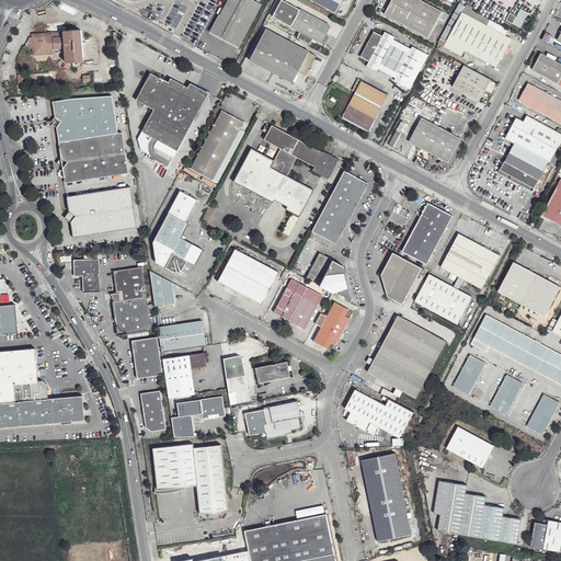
[(262,7),(250,0),(227,0),(209,34),(239,50),(262,7)]
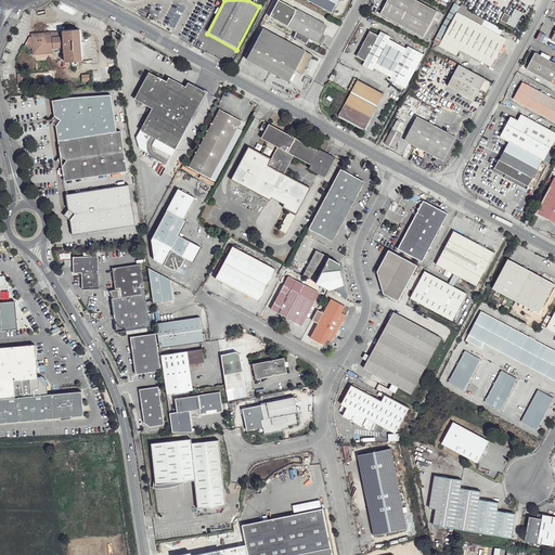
[(327,26),(279,0),(278,0),(268,16),(269,17),(296,34),(294,39),(307,47),(309,40),(318,46),(319,43),(322,44),(326,34),(324,34),(327,26)]
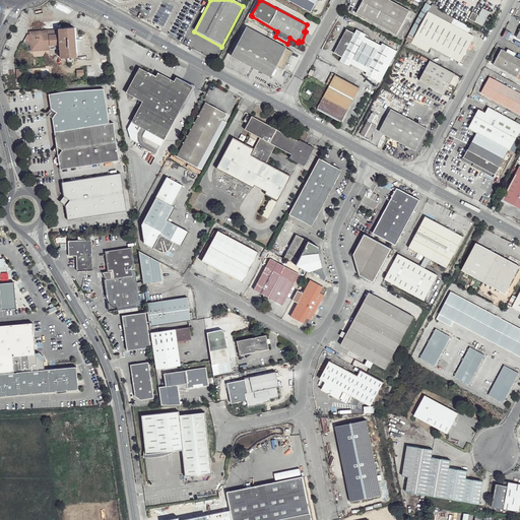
[(284,0),(310,14),(317,0),(284,0)]
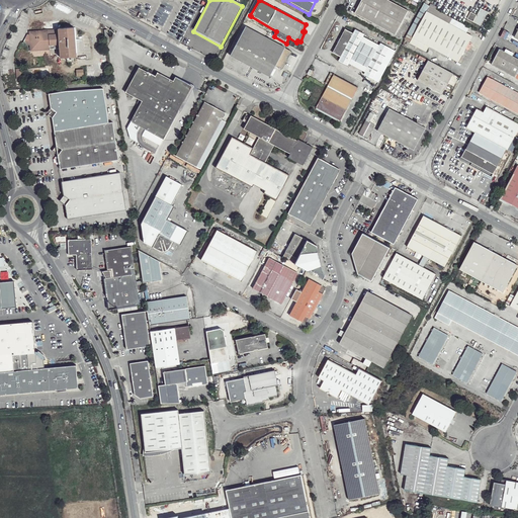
[(409,12),(384,0),(363,0),(356,14),(397,35),(409,12)]
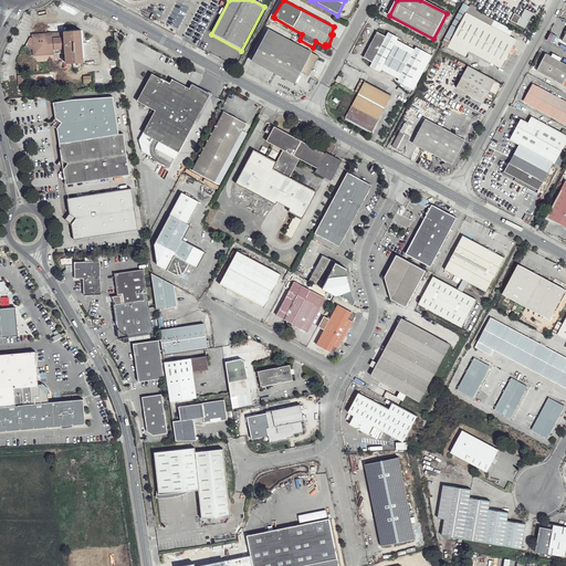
[(472,1),(470,0),(465,0),(443,42),(448,44),(449,45),(467,56),(470,50),(503,66),(511,50),(517,38),(512,34),(514,30),(504,24),(477,11),(478,7),(472,4),(472,1)]
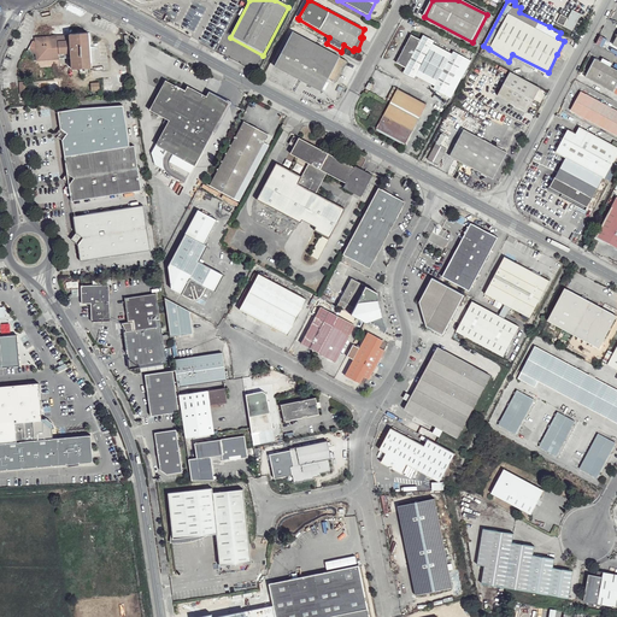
[(574,31),(581,16),(573,10),(568,18),(557,12),(553,19),(558,22),(557,24),(564,27),(574,31)]
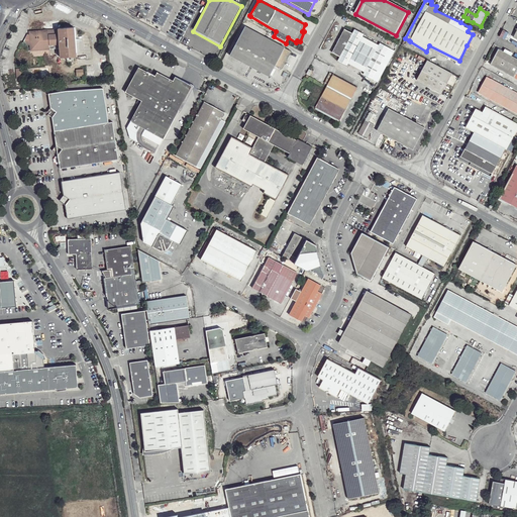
[(59,31),(60,43),(60,59),(76,58),(74,27),(59,28),(59,31)]
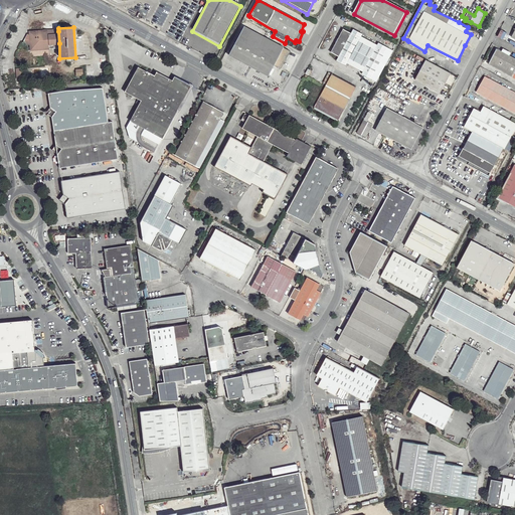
[(284,47),(244,27),(229,56),(269,78),(274,67),(281,70),(291,52),(284,49),(284,47)]
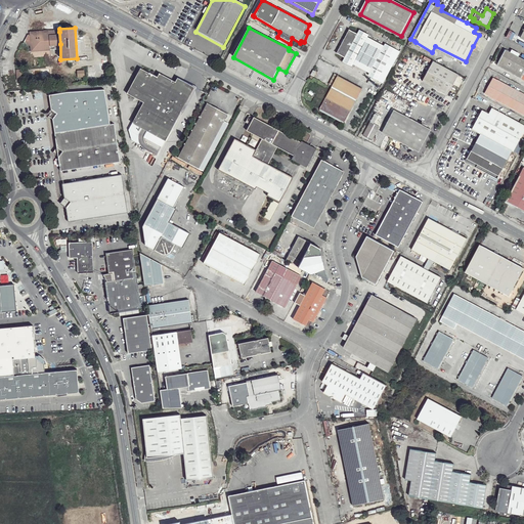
[(358,33),(350,29),(337,53),(344,57),(343,61),(353,67),(354,64),(369,73),(368,75),(384,83),(400,50),(386,43),(385,45),(368,37),(369,35),(360,30),(358,33)]
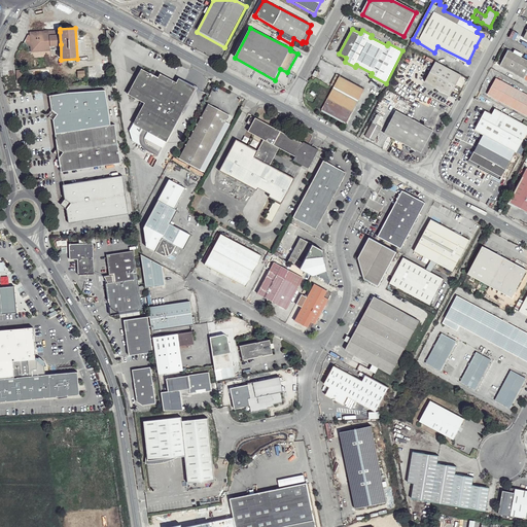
[(61,44),(60,32),(48,32),(48,30),(29,32),(30,35),(27,35),(24,42),(31,47),(32,51),(50,50),(49,44),(61,44)]
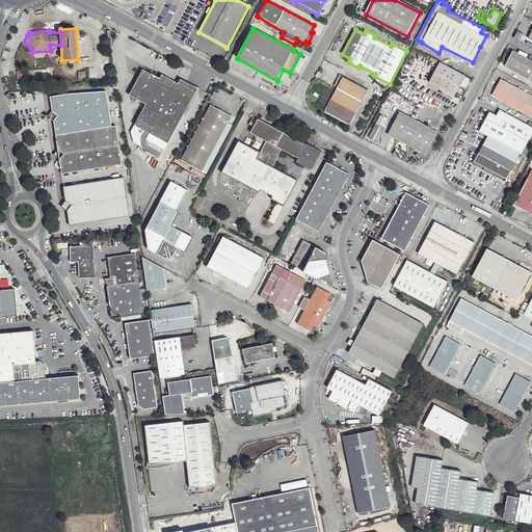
[(519,53),(513,52),(505,67),(529,81),(531,82),(531,59),(528,57),(530,55),(521,51),(519,53)]
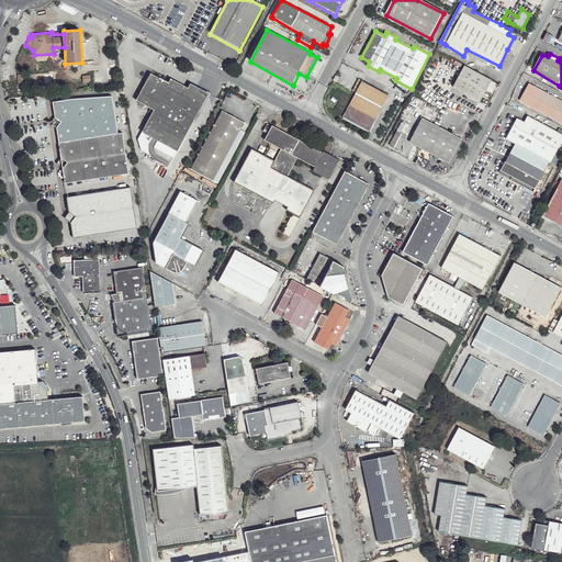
[(499,81),(464,64),(453,86),(481,100),(483,96),(487,91),(493,93),(499,81)]
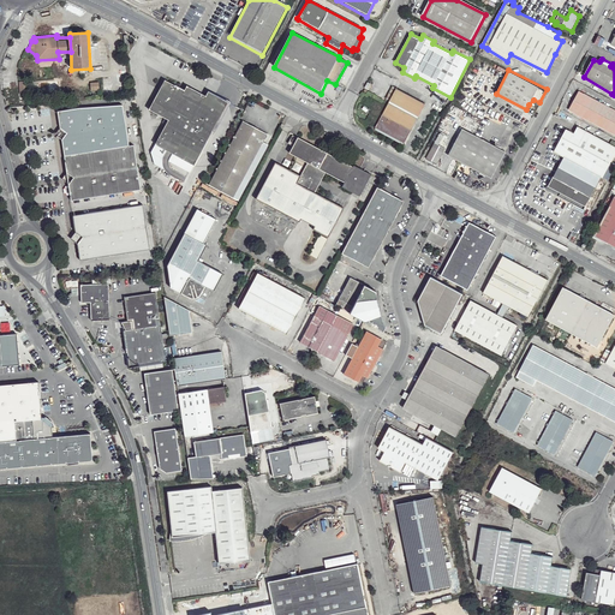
[(168,120),(155,144),(195,165),(227,101),(208,91),(206,96),(193,89),(187,85),(185,90),(165,79),(148,109),(168,120)]
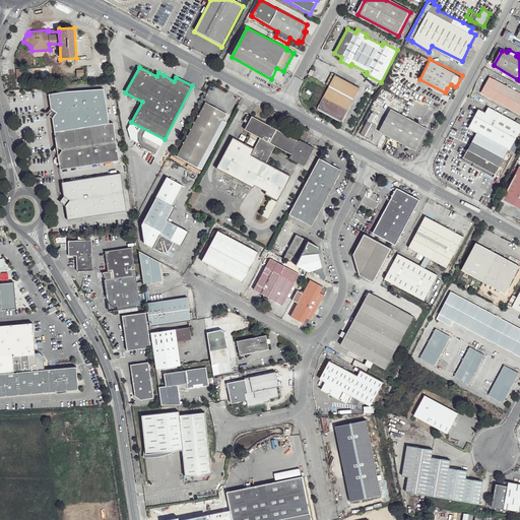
[(360,88),(333,73),(327,83),(329,86),(317,111),(341,124),(360,88)]
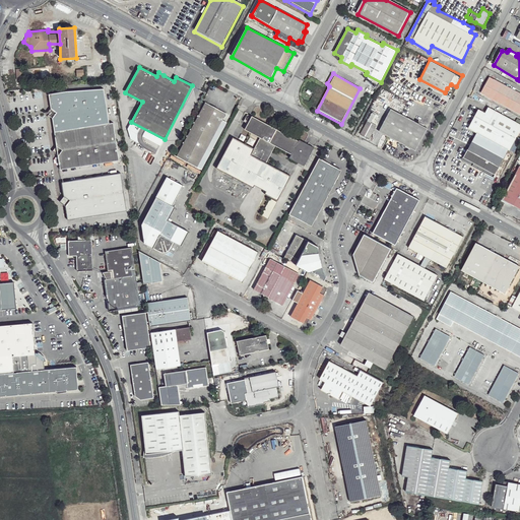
[(519,93),(490,78),(482,93),(519,115),(519,93)]
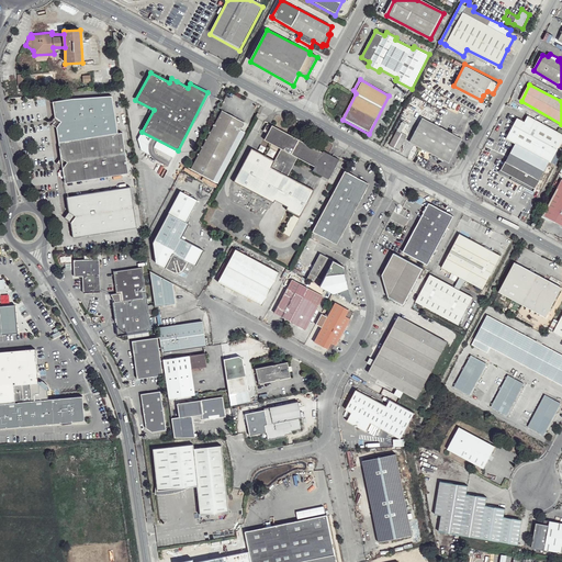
[(72,99),(52,103),(55,116),(49,123),(56,127),(62,158),(56,164),(64,169),(66,184),(130,175),(127,160),(124,161),(122,135),(116,135),(111,97),(72,99)]
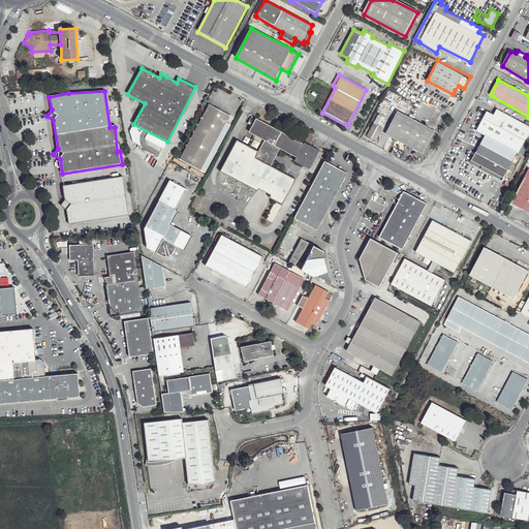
[(220,109),(208,102),(179,158),(206,172),(231,124),(226,121),(230,114),(220,109)]
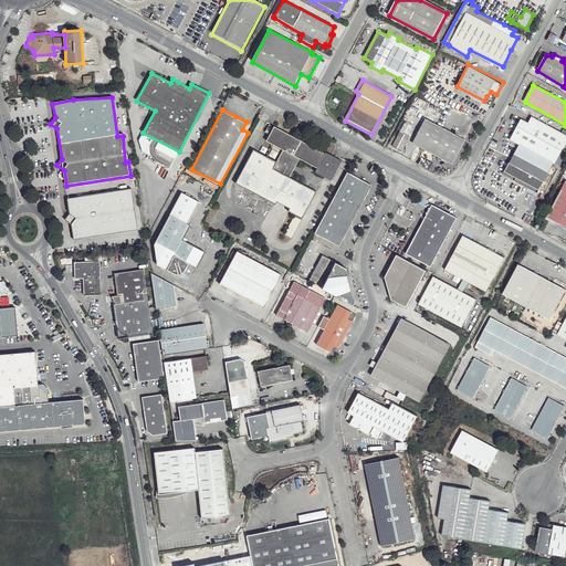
[(454,130),(427,117),(413,140),(425,148),(441,156),(454,161),(465,138),(471,127),(468,126),(463,135),(454,130)]
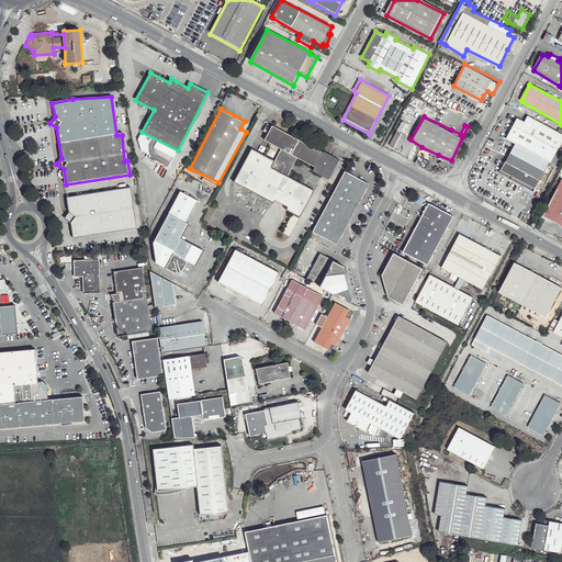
[(561,145),(561,135),(528,116),(526,123),(517,119),(507,139),(516,145),(498,175),(535,195),(550,164),(551,166),(561,145)]
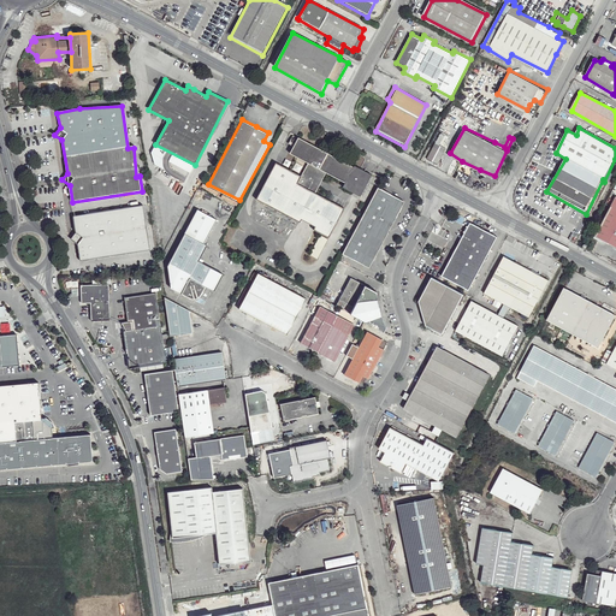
[(440,134),(436,144),(427,161),(437,166),(446,148),(440,146),(446,136),(440,134)]
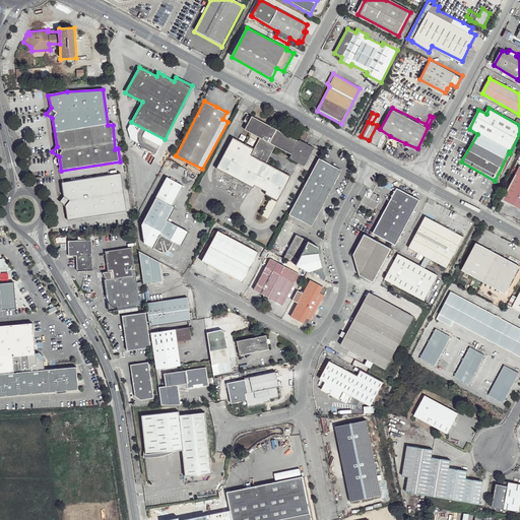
[(265,194),(277,200),(290,175),(266,163),(276,145),(290,153),(289,156),(301,164),(305,166),(314,146),(310,144),(299,138),(298,139),(252,115),(245,129),(259,137),(254,149),(233,138),(216,169),(253,187),(255,184),(256,182),(268,187),(266,190),(265,194)]
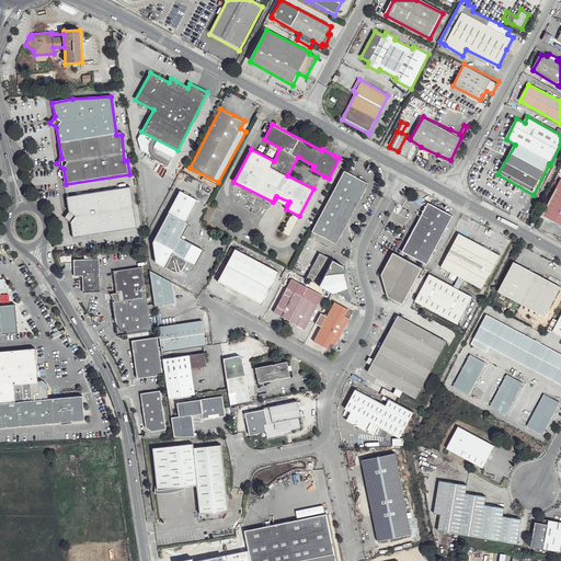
[(173,157),(178,150),(141,132),(137,139),(140,149),(149,153),(149,151),(148,149),(149,146),(149,144),(173,157)]
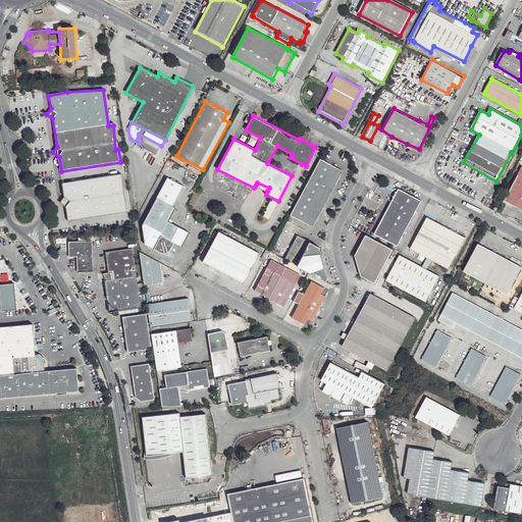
[(343,169),(321,158),(290,213),(313,225),(343,169)]
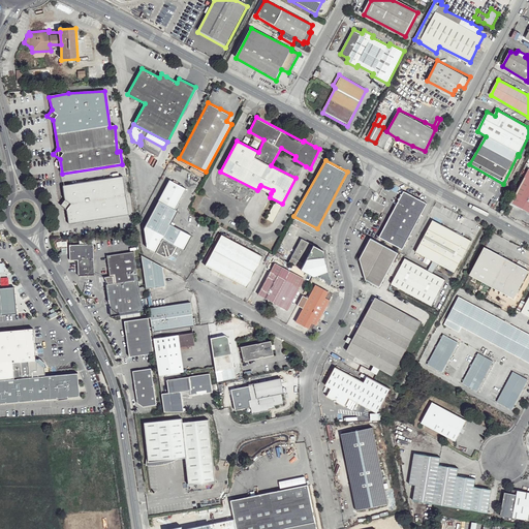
[(528,170),(511,205),(528,213),(528,170)]
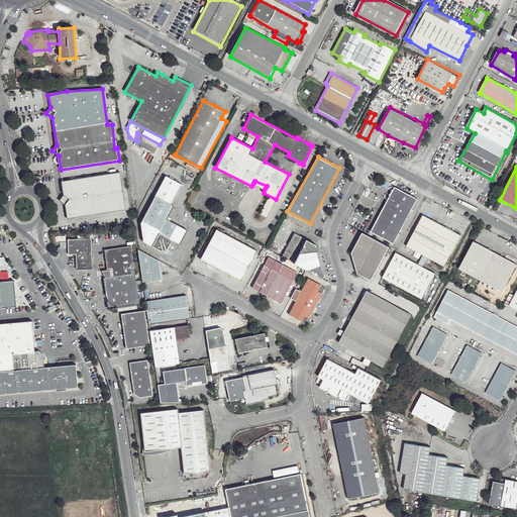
[(119,169),(62,179),(64,193),(59,199),(65,202),(68,217),(125,207),(119,169)]
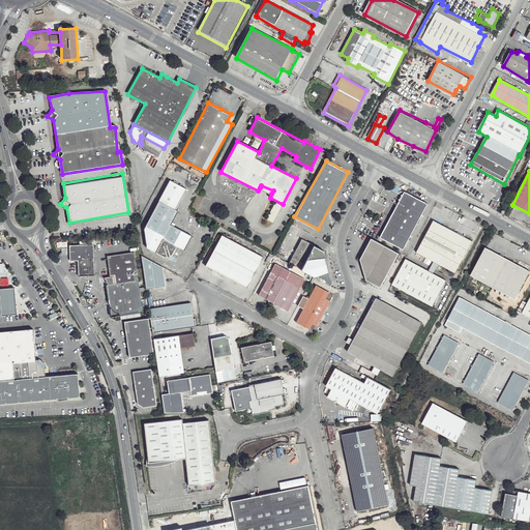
[(171,177),(145,226),(147,246),(162,253),(168,255),(171,254),(176,244),(184,247),(193,233),(171,222),(178,208),(175,206),(186,185),(171,177)]
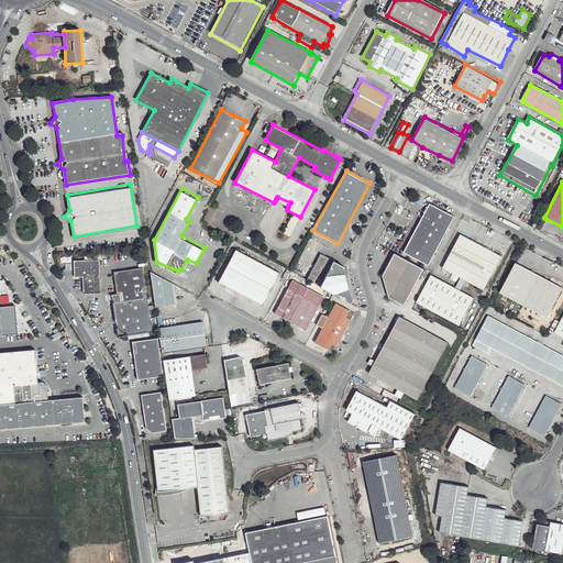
[(290,202),(277,197),(276,199),(288,206),(290,202)]
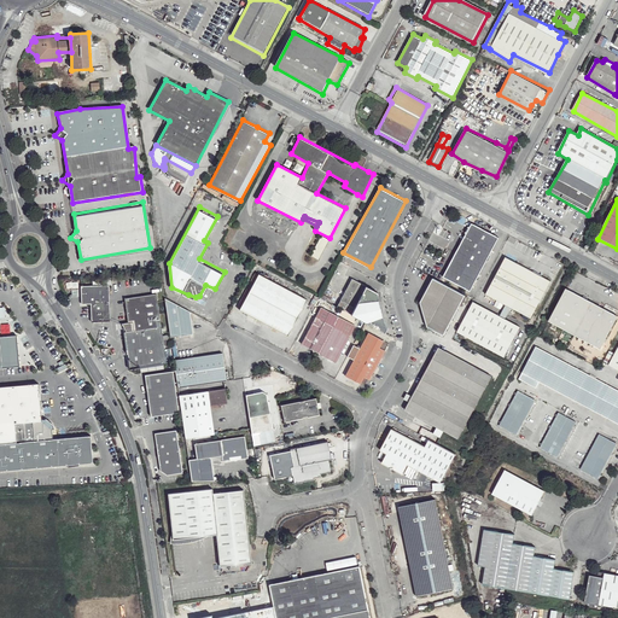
[(500,237),(472,221),(443,274),(470,289),(500,237)]
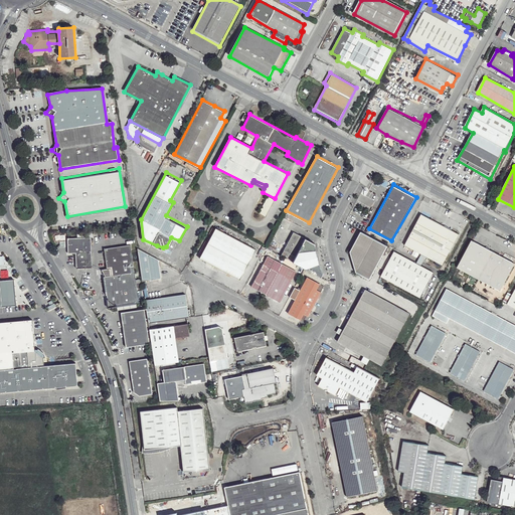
[(274,200),(268,197),(259,213),(266,216),(274,200)]
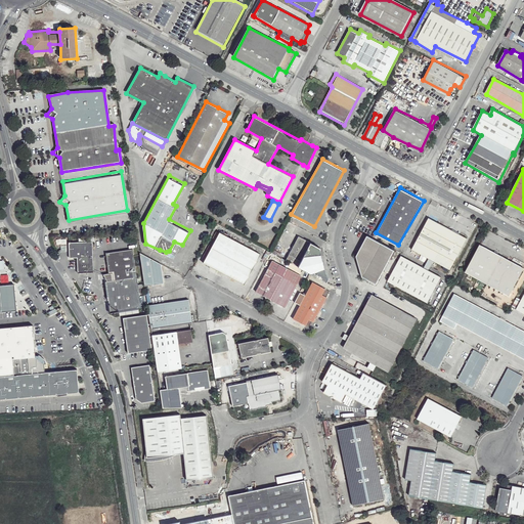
[(467,236),(429,216),(412,248),(428,257),(425,265),(401,255),(387,281),(428,303),(442,274),(430,268),(433,261),(451,268),(467,236)]
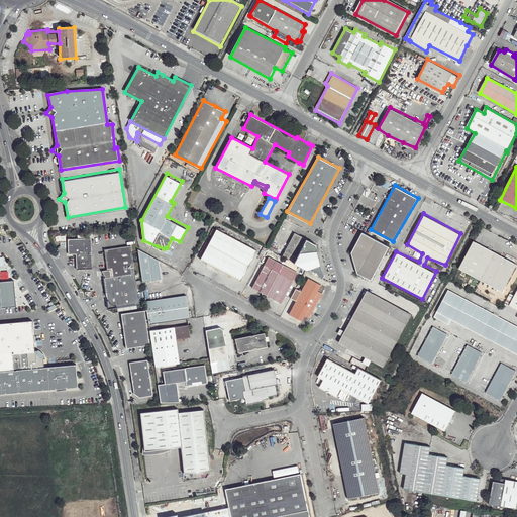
[(257,248),(217,227),(201,257),(241,279),(257,248)]
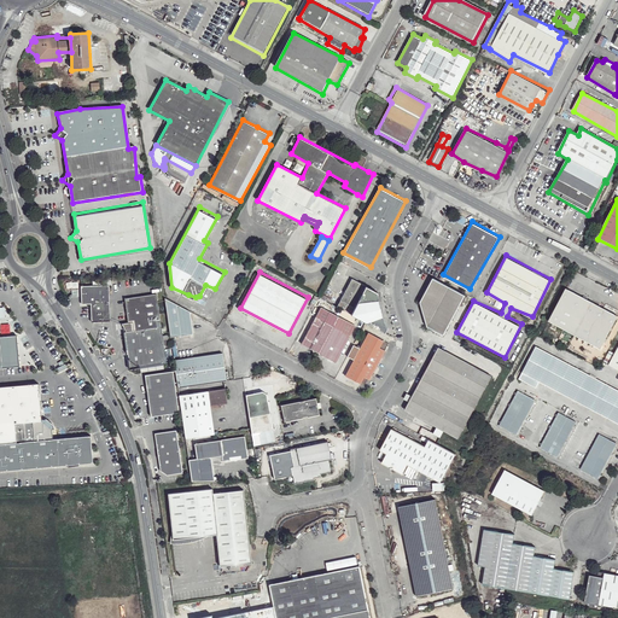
[(365,284),(354,278),(337,305),(385,332),(386,327),(388,325),(386,318),(382,303),(379,287),(366,281),(365,284)]
